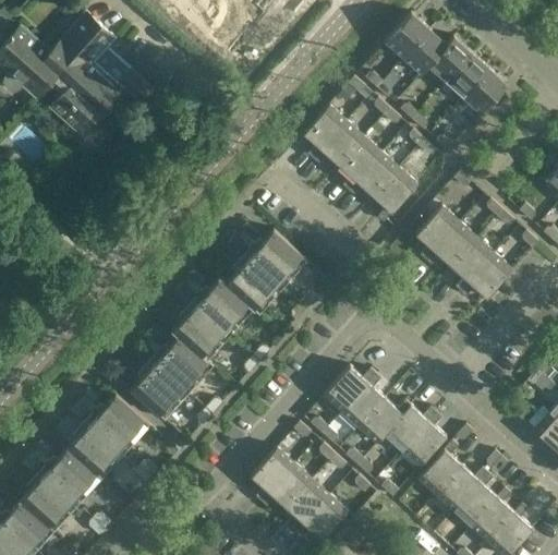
[(178,0),(219,38),(255,0),(178,0)]
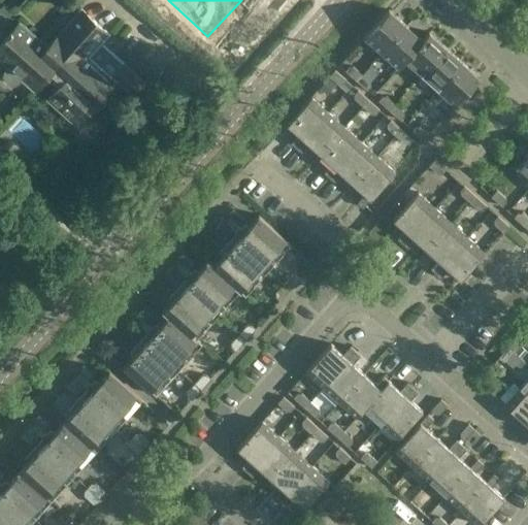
[(0,62),(34,93),(47,78),(46,77),(95,24),(80,12),(47,50),(20,25),(0,46),(0,62)]
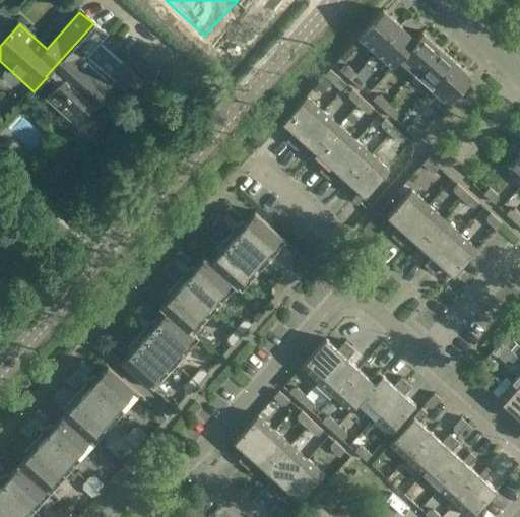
[(359,40),(376,55),(400,27),(383,12),(359,40)]
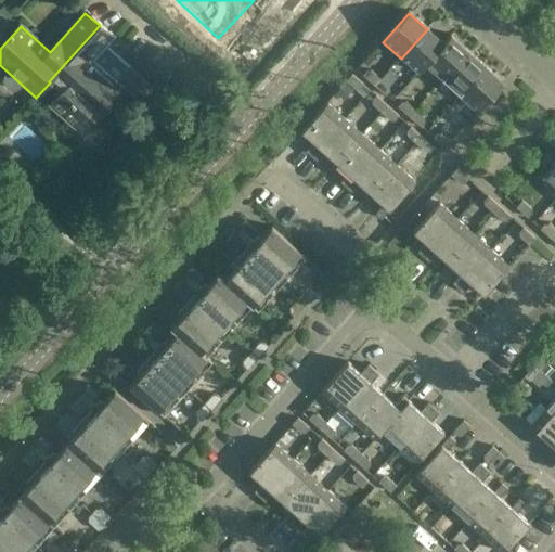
[(49,81),(50,82),(62,93),(49,107),(74,129),(87,115),(94,122),(124,90),(92,62),(114,38),(100,25),(49,81)]
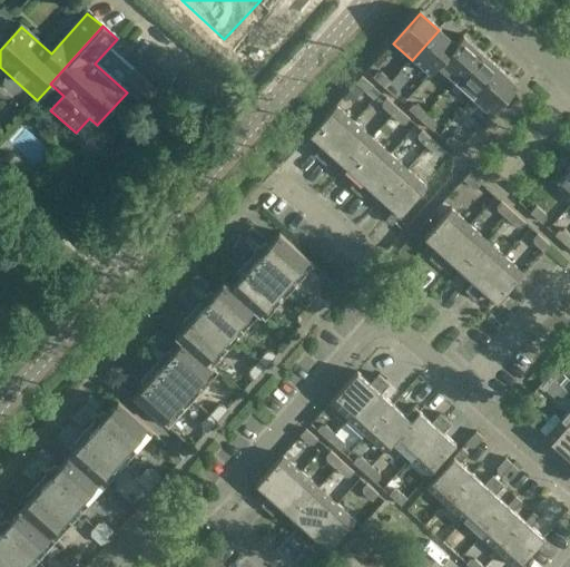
[(439,30),(412,60),(430,76),(463,38),(455,46),(439,30)]
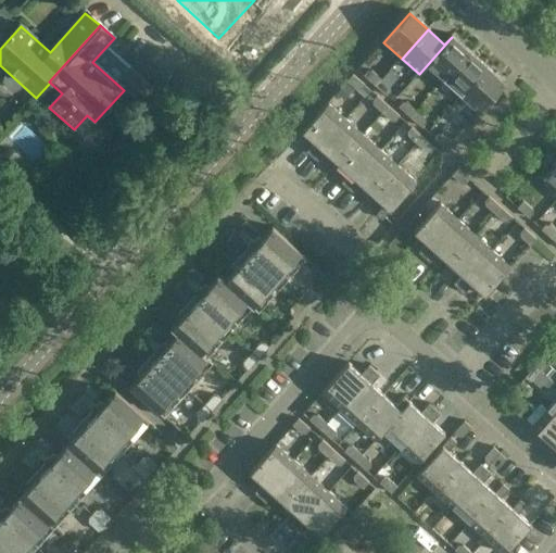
[(452,37),(419,74),(419,75),(427,66),(443,82),(469,53),(452,37)]
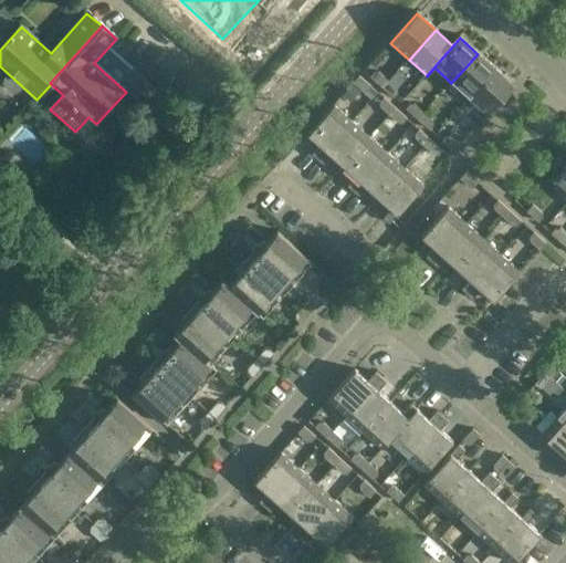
[(478,54),(451,83),(469,100),(495,70),(478,54)]
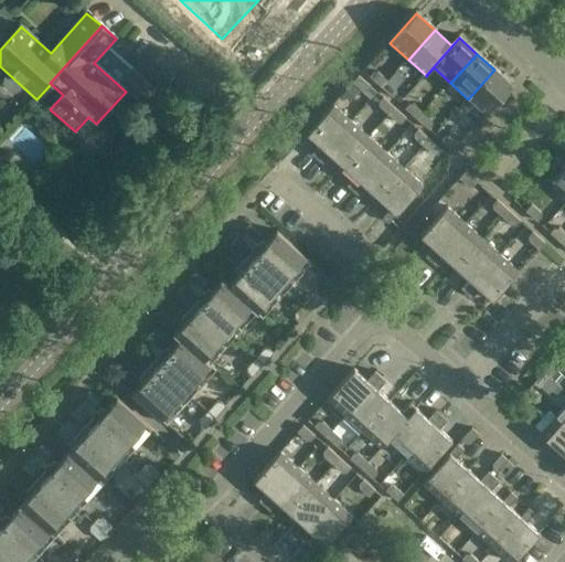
[(494,70),(468,99),(487,115),(513,86),(494,70)]
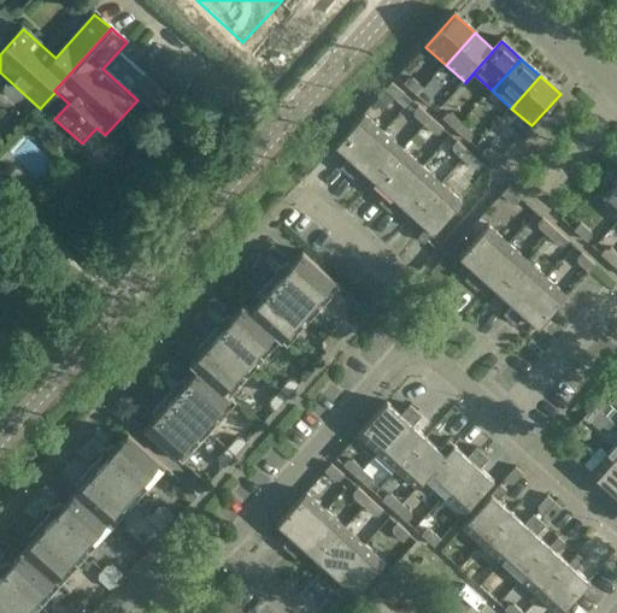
[(416,98),(423,90),(410,78),(404,86),(416,98)]
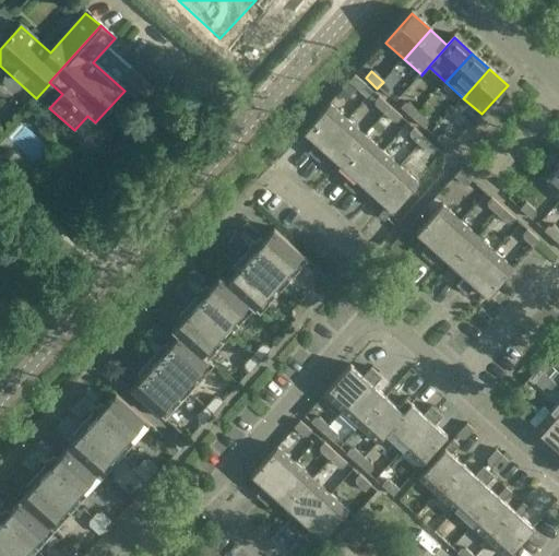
[(360,94),(366,87),(354,77),(348,83),(360,94)]
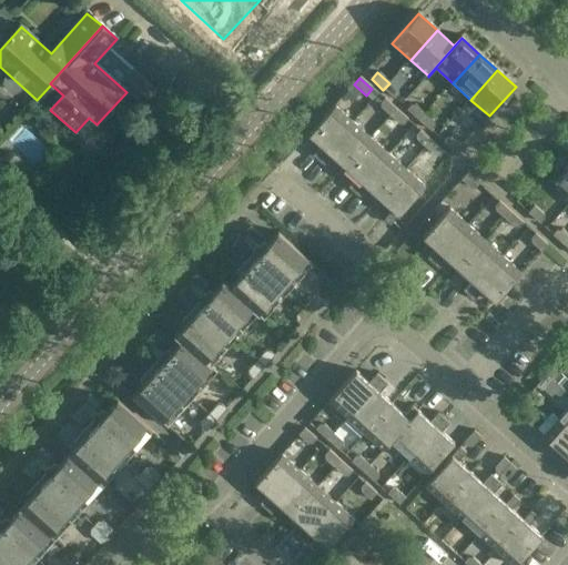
[(383,90),(395,100),(401,93),(389,83),(383,90)]
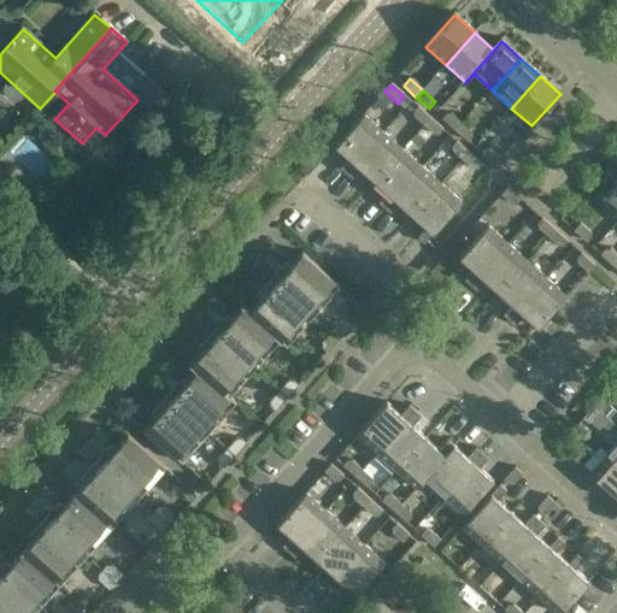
[(424,128),(430,121),(418,108),(411,116),(424,128)]
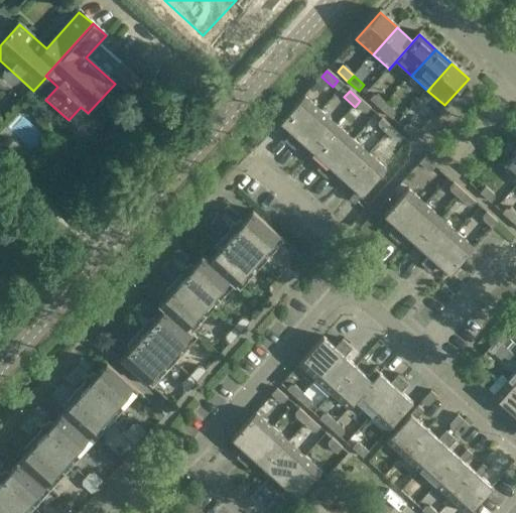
[(375,95),(370,101),(381,110),(386,104),(375,95)]
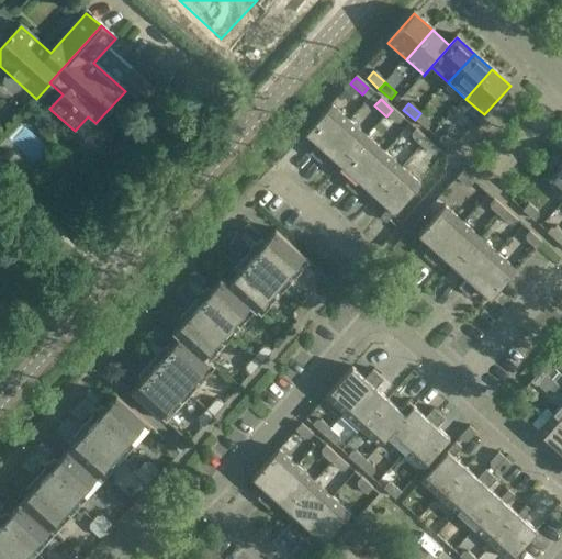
[(330,107),(305,135),(317,147),(310,156),(315,160),(349,123),(330,107)]
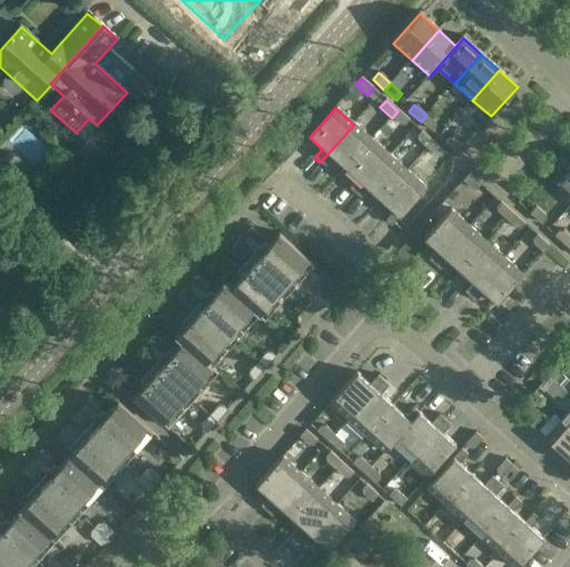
[(403,128),(410,121),(397,111),(392,118),(403,128)]
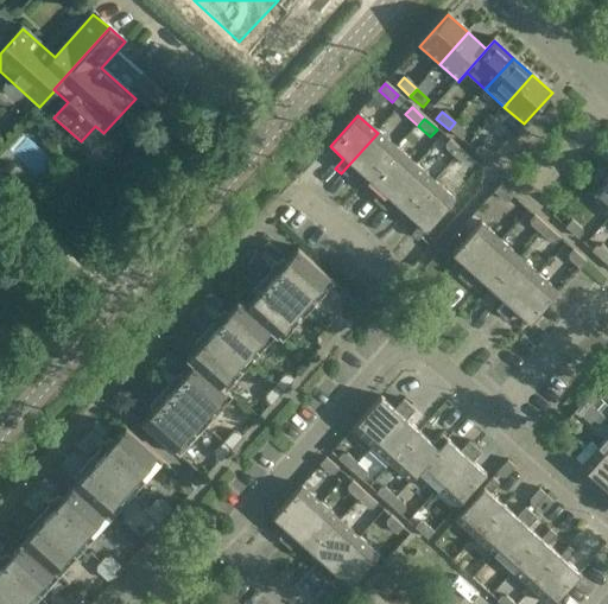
[(455,122),(449,129),(461,141),(467,134),(455,122)]
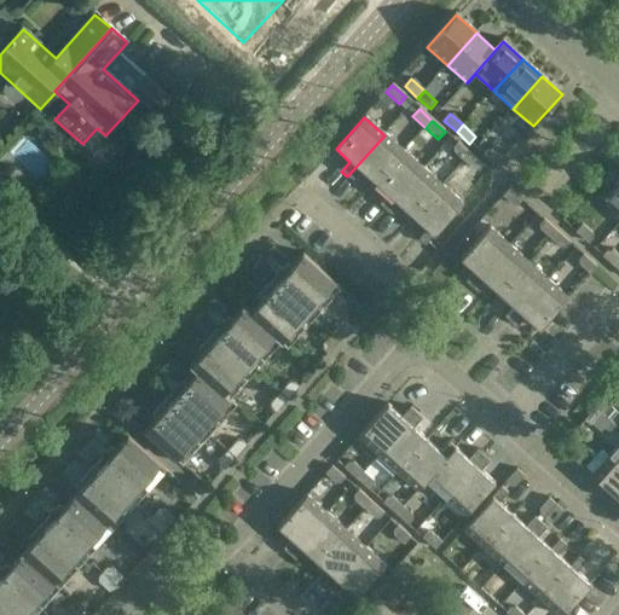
[(385,135),(347,177),(353,183),(362,172),(375,185),(404,152),(385,135)]
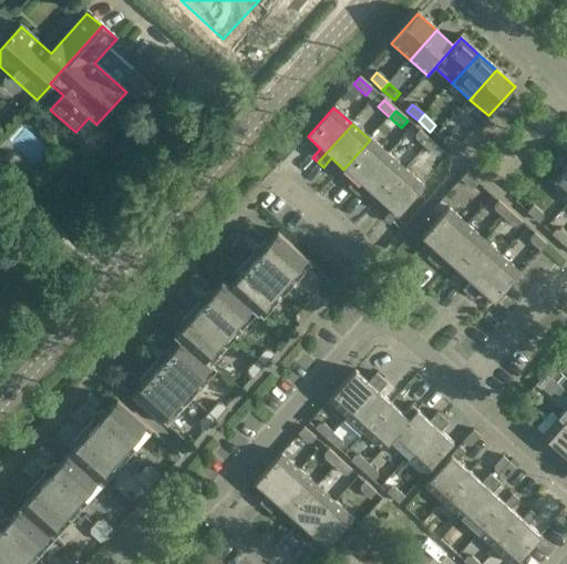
[(425,150),(431,142),(420,132),(413,139),(425,150)]
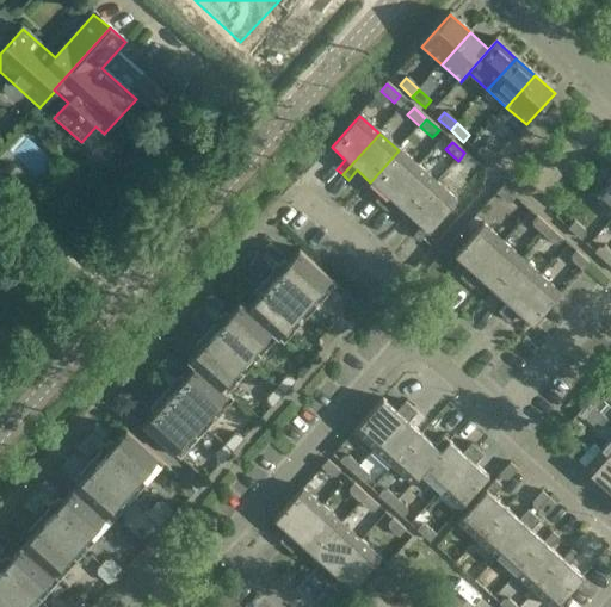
[(489,165),(495,158),(483,147),(476,154),(489,165)]
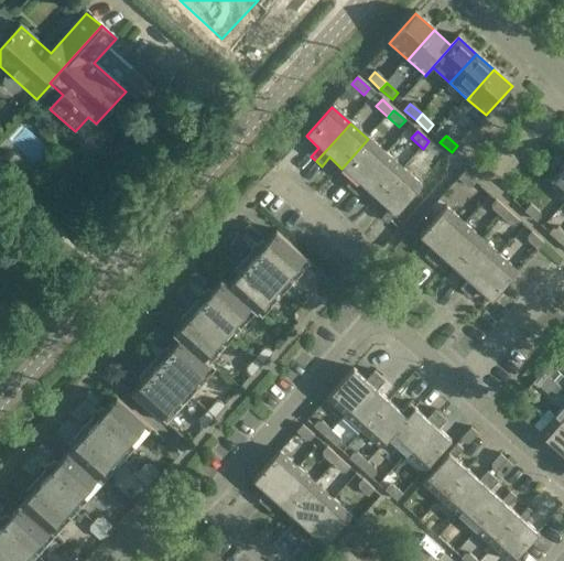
[(368,139),(342,169),(354,179),(346,187),(351,193),(386,154),(368,139)]
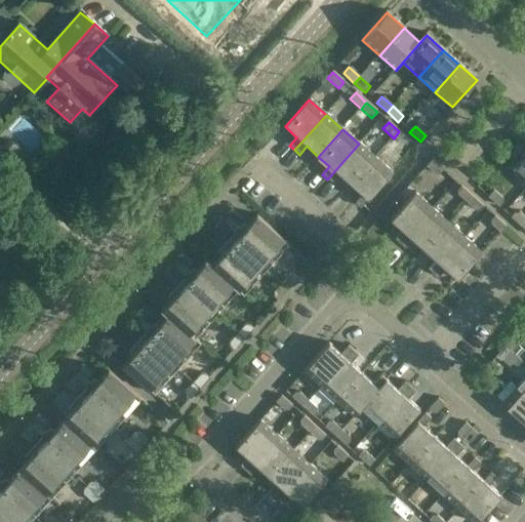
[(404,148),(410,142),(399,131),(394,138),(404,148)]
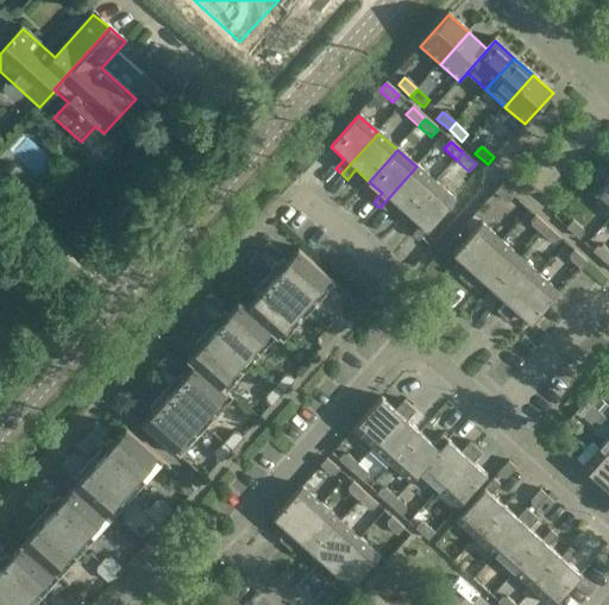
[(416,166),(380,208),(385,213),(394,203),(407,215),(435,184),(416,166)]
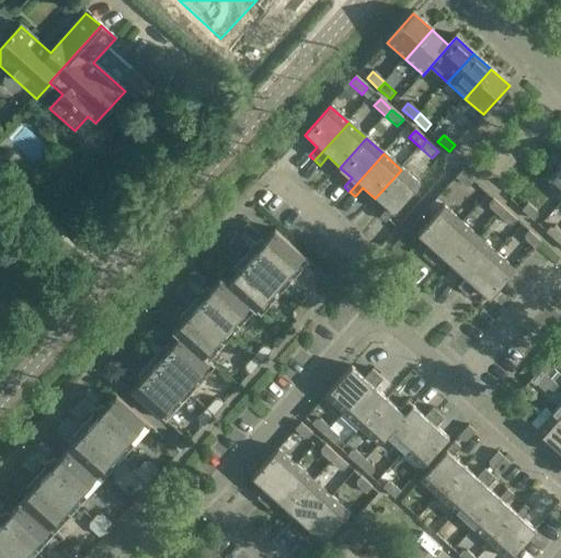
[(560,167),(551,179),(560,188),(560,167)]
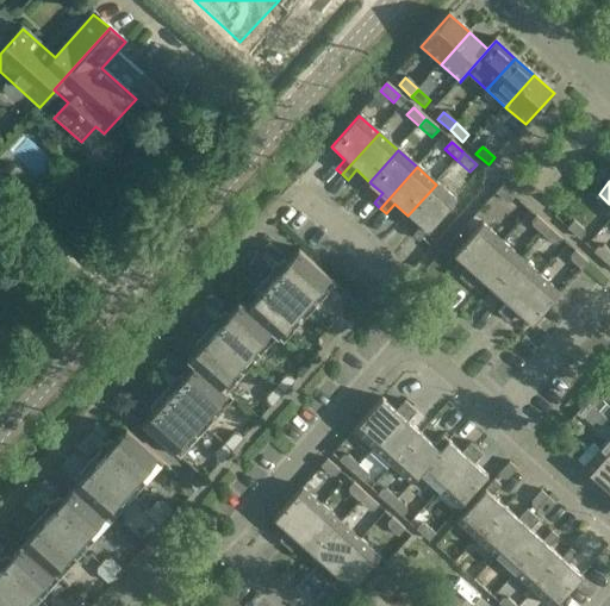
[(436,185),(408,216),(422,227),(412,237),(419,243),(456,201),(436,185)]
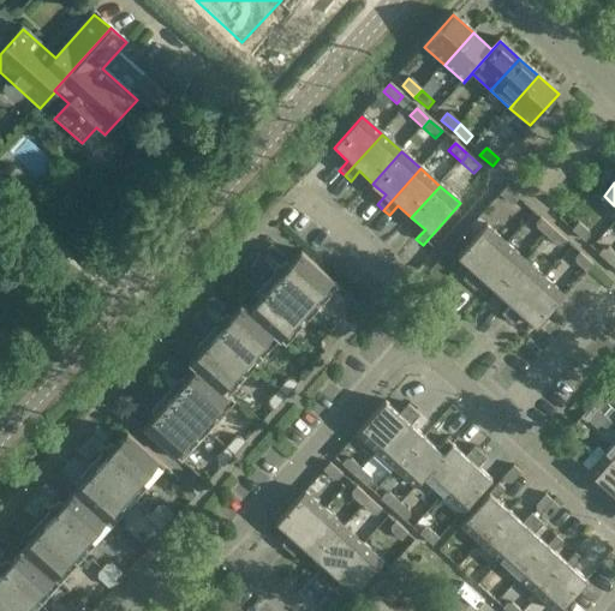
[(513,208),(519,199),(506,189),(500,196),(513,208)]
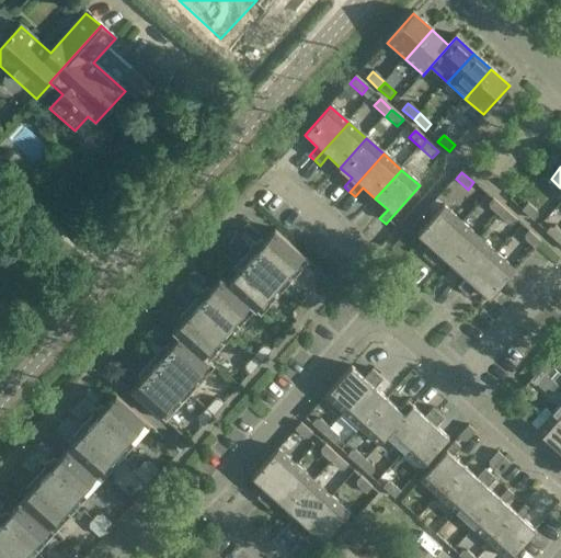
[(500,217),(505,211),(493,200),(488,207),(500,217)]
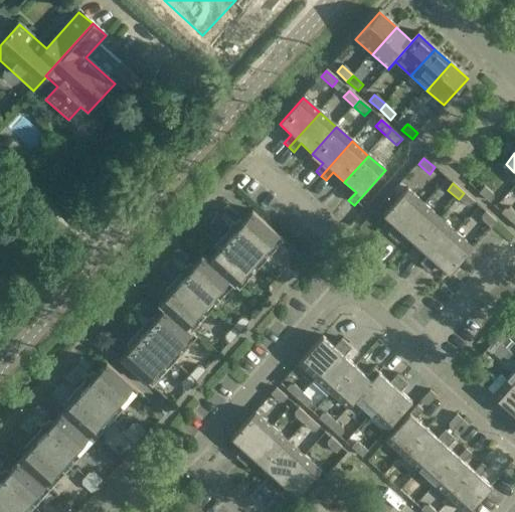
[(484,188),(479,194),(490,203),(495,197),(484,188)]
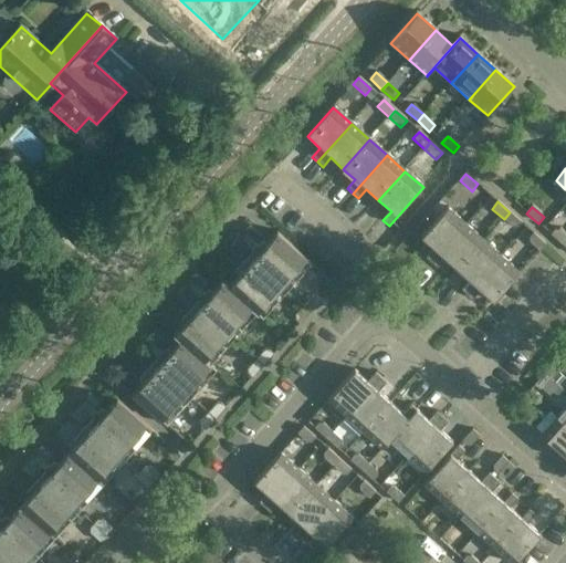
[(426,259),(431,264),(465,226),(448,209),(421,239),(433,250),(426,259)]
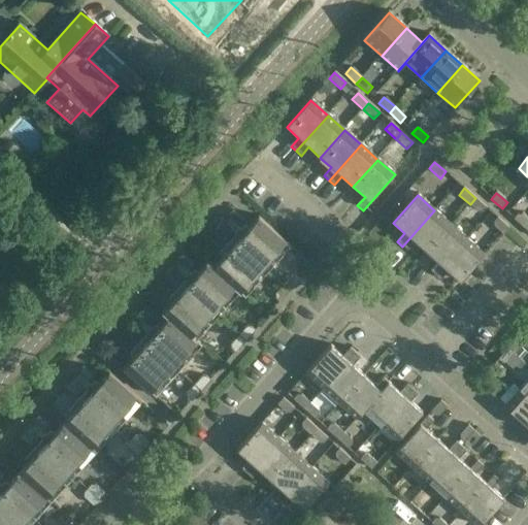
[(527,200),(522,197),(516,210),(527,217),(527,200)]
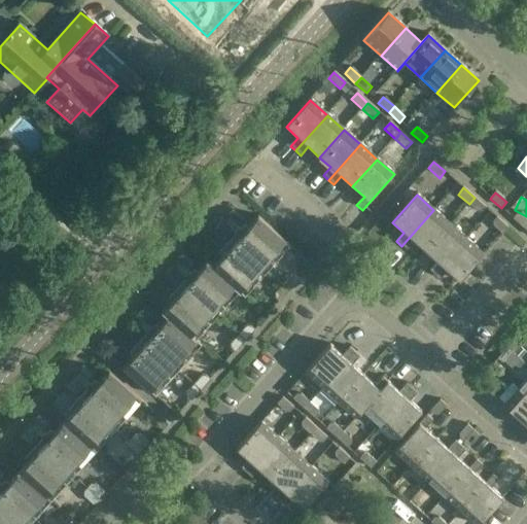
[(480,213),(485,207),(475,198),(469,204),(480,213)]
